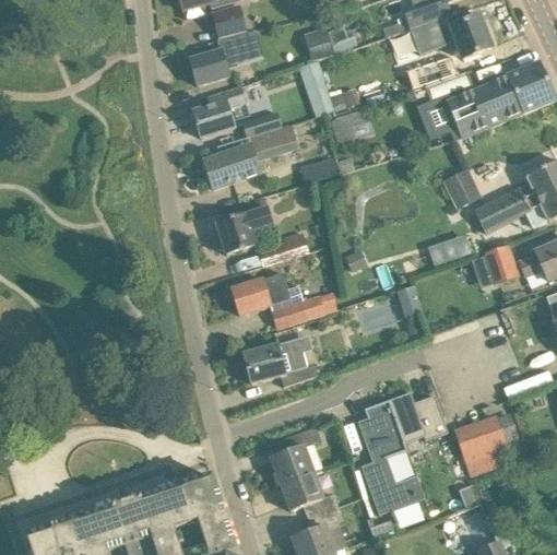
[(178,0),(184,18),(202,13),(200,4),(209,2),(210,8),(237,0),(178,0)]
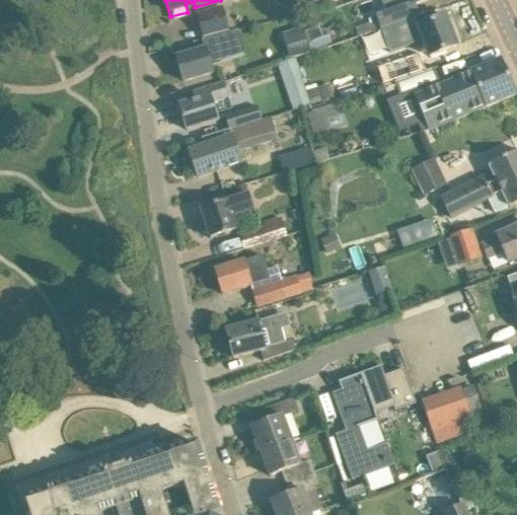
[(381,0),(384,8),(374,12),(379,25),(416,12),(413,2),(418,0),(381,0)]
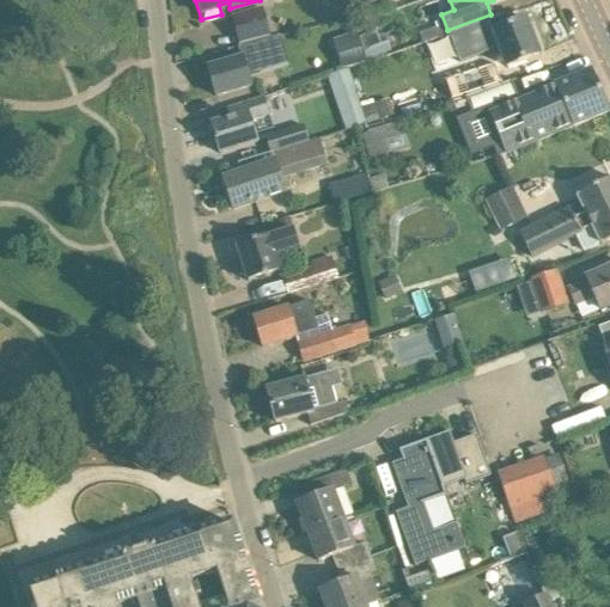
[(233,13),(242,43),(269,36),(262,6),(233,13)]
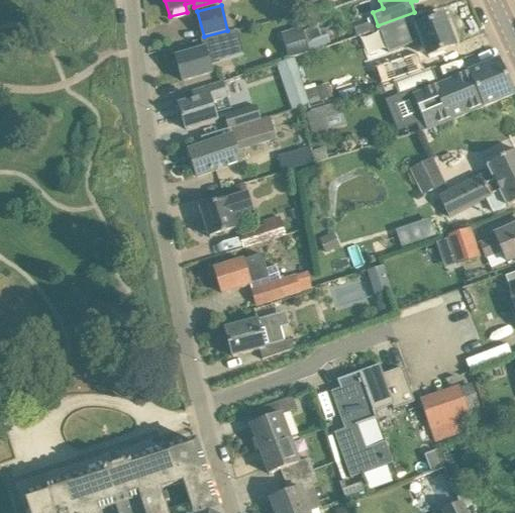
[(411,14),(383,25),(392,47),(420,36),(426,54),(453,43),(442,13),(415,23),(411,14)]
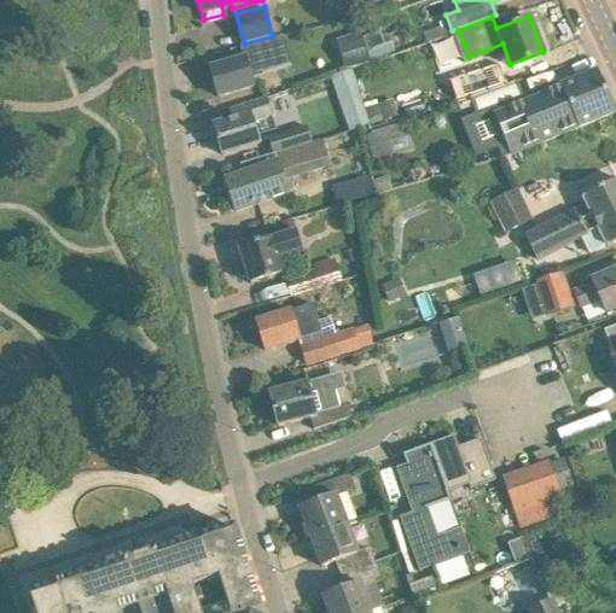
[(358,29),(333,36),(343,65),(367,58),(358,29)]
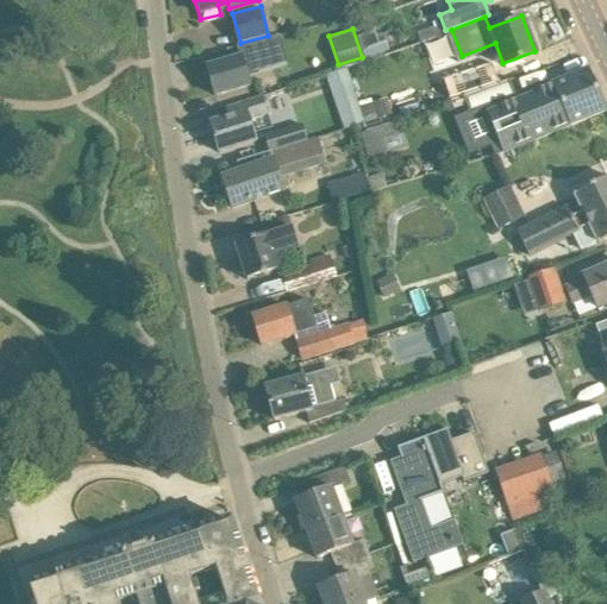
[(205,63),(213,92),(249,81),(248,77),(282,67),(273,36),(238,45),(241,52),(205,63)]
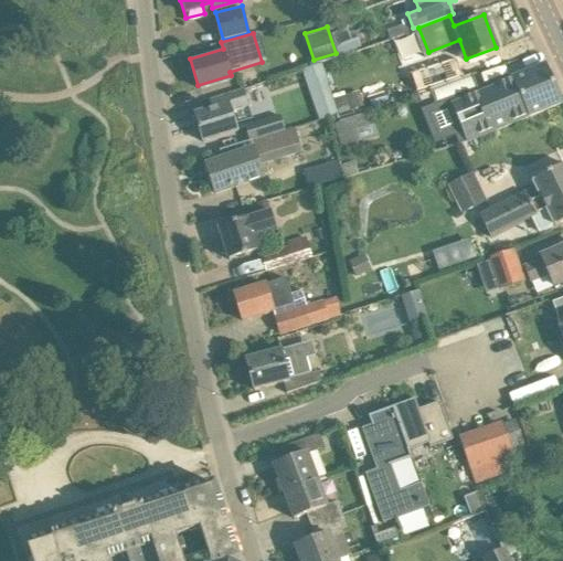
[(404,33),(375,42),(379,53),(407,44),(404,33)]
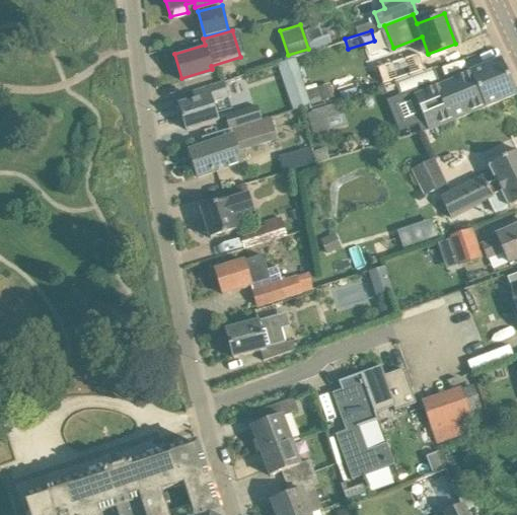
[(387,63),(393,79),(424,68),(419,52),(387,63)]
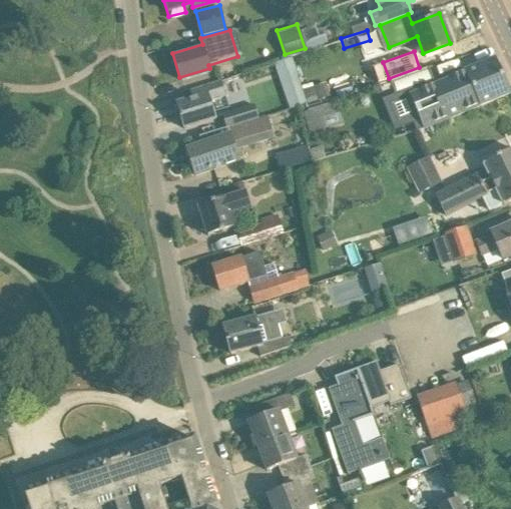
[(274,59),(290,106),(306,101),(301,85),(291,53),(274,59)]
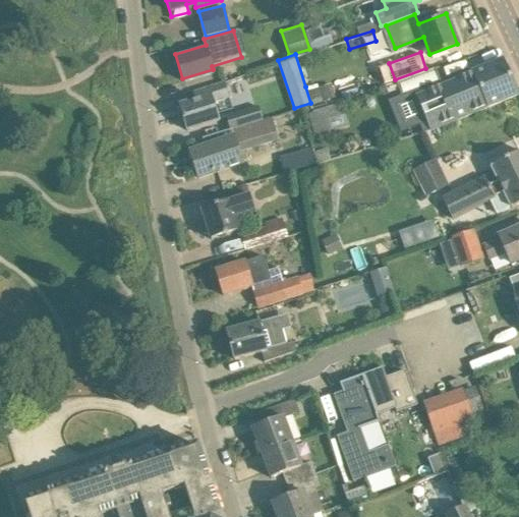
[(415,96),(433,131),(517,92),(501,57),(482,65),(415,96)]
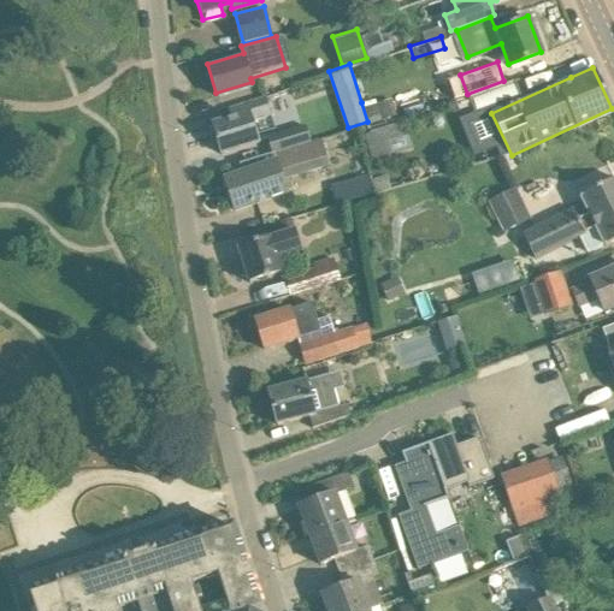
[(252,118),(270,112),(264,94),(226,105),(229,114),(211,120),(219,150),(258,140),(252,118)]
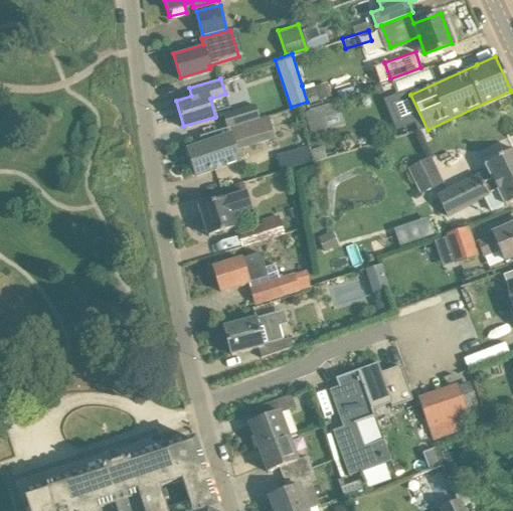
[(314,83),(318,98),(329,94),(325,80),(314,83)]
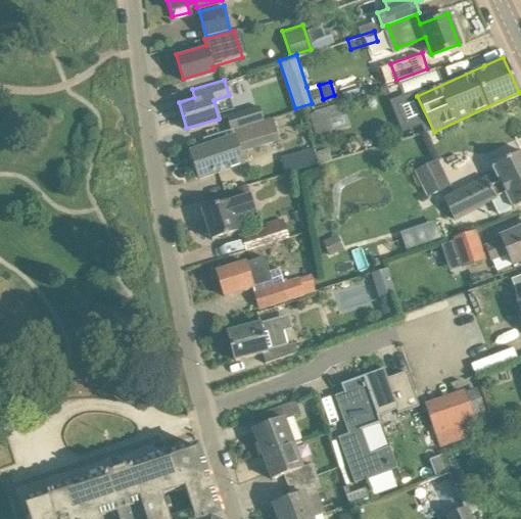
[(306,87),(312,103),(312,104),(323,101),(323,99),(318,84),(306,87)]
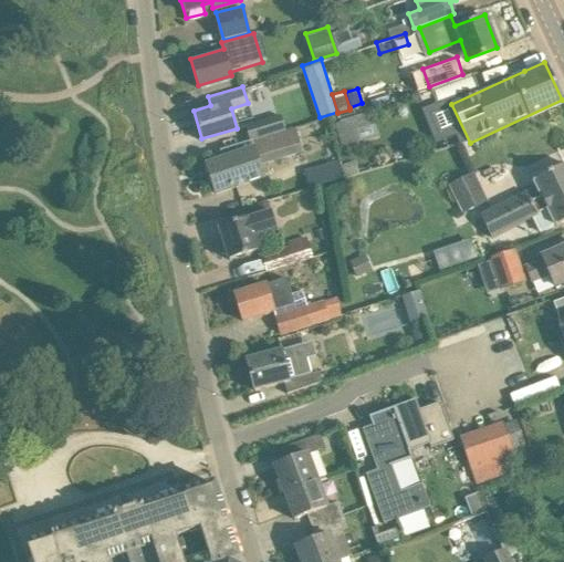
[(371,108),(333,120),(341,144),(357,139),(353,127),(374,121),(371,108)]
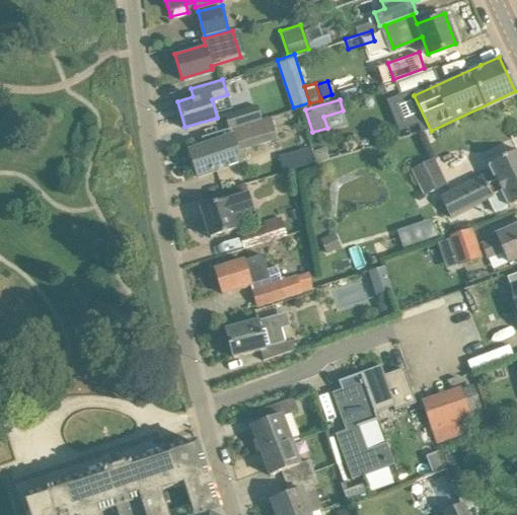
[(225,115),(229,127),(262,118),(259,104),(225,115)]
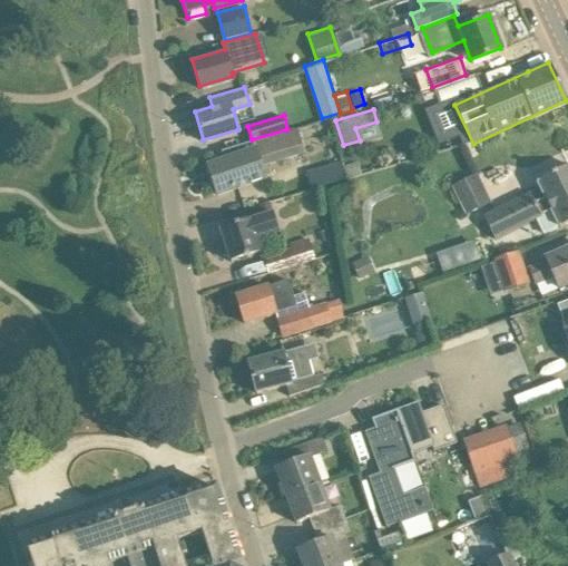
[(252,139),(222,148),(224,157),(207,163),(216,191),(263,175),(258,163),(304,149),(297,126),(287,129),(252,139)]
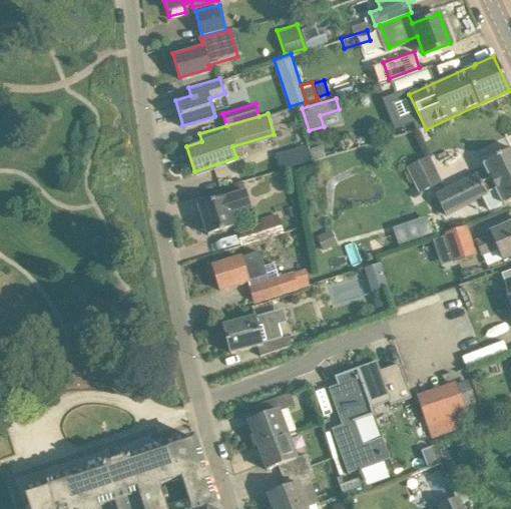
[(433,191),(443,212),(481,193),(488,206),(501,200),(502,201),(510,196),(510,145),(481,160),(489,174),(480,179),(476,170),(433,191)]
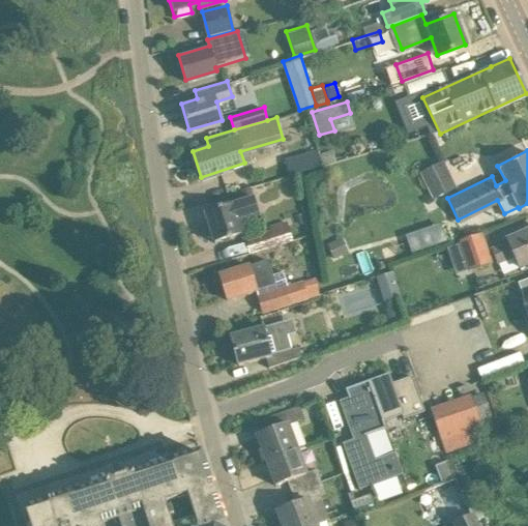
[(301,154),(304,167),(320,165),(316,151),(301,154)]
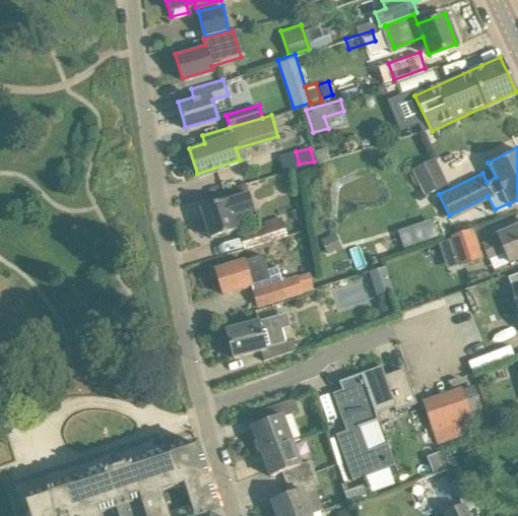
[(411,169),(425,195),(448,183),(435,156),(411,169)]
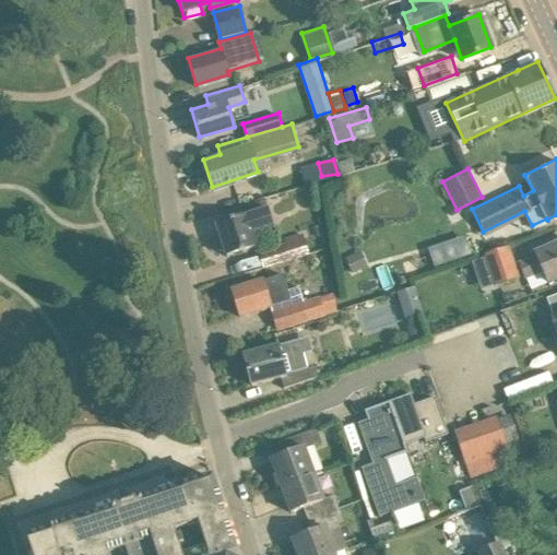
[(215,222),(225,254),(255,245),(249,228),(269,222),(263,208),(245,213),(245,212),(215,222)]
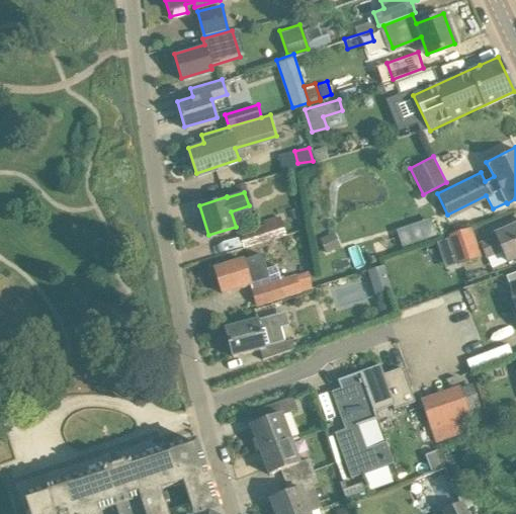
[(392,225),(398,243),(433,232),(428,213),(392,225)]
